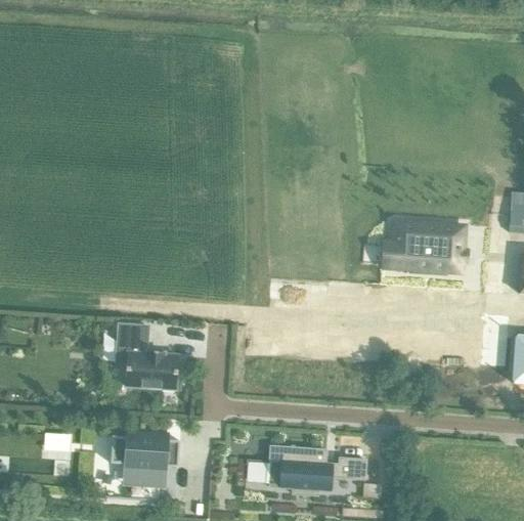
[(523,190),(512,190),(510,223),(523,223),(523,249),(521,249),(521,251),(518,293),(523,293),(523,190)]
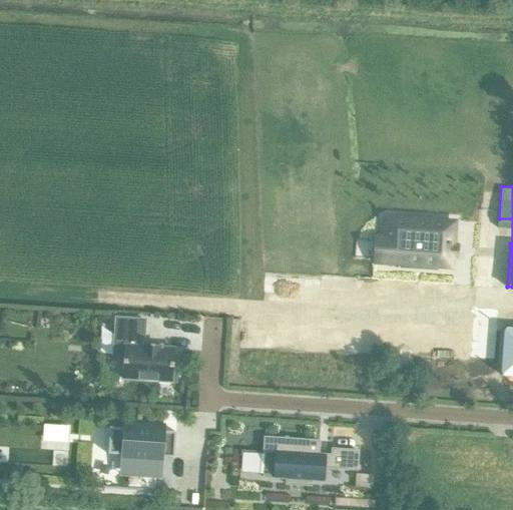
[(386,219),(383,258),(401,259),(401,265),(436,267),(436,262),(450,262),(451,253),(449,253),(450,244),(451,244),(453,223),(433,222),(433,216),(405,214),(405,220),(386,219)]
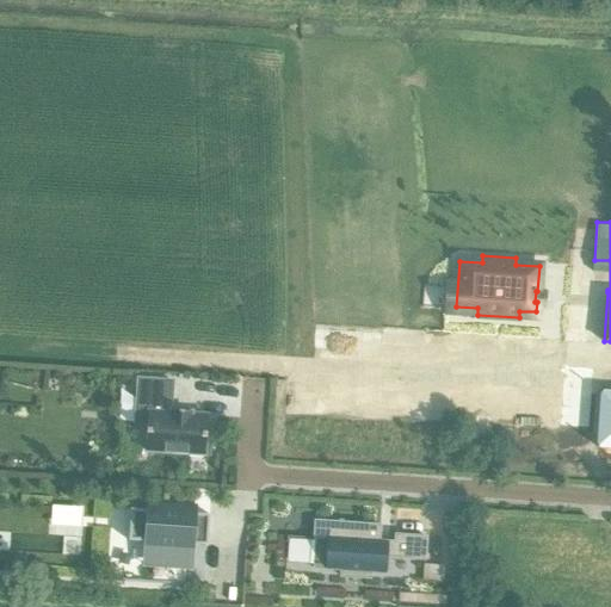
[(135,397),(134,421),(146,422),(144,448),(209,452),(210,432),(205,431),(207,413),(190,413),(190,409),(171,408),(171,410),(165,410),(166,398),(171,398),(172,378),(136,376),(135,397)]
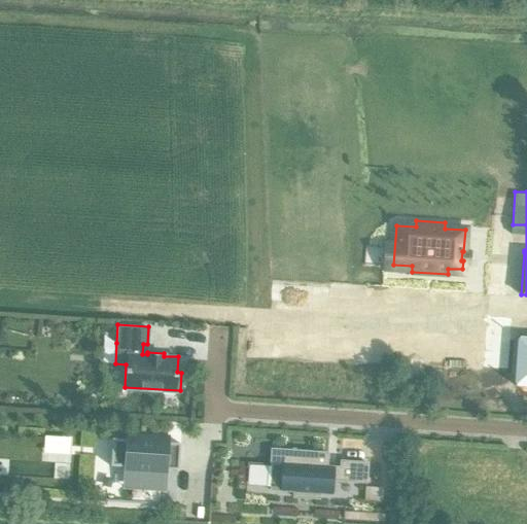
[(110,464),(160,467),(178,468),(180,442),(170,441),(170,433),(126,430),(126,439),(112,437),(110,464)]
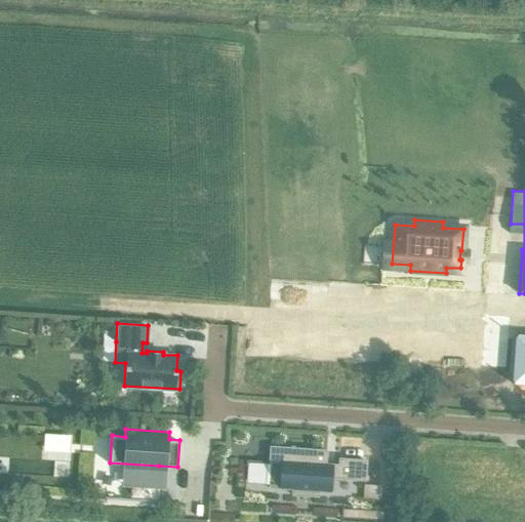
[(332,477),(364,478),(366,459),(339,457),(339,464),(325,463),(326,449),(271,445),(270,456),(270,462),(268,487),(291,489),(291,494),(318,495),(318,490),(331,491),(332,477)]
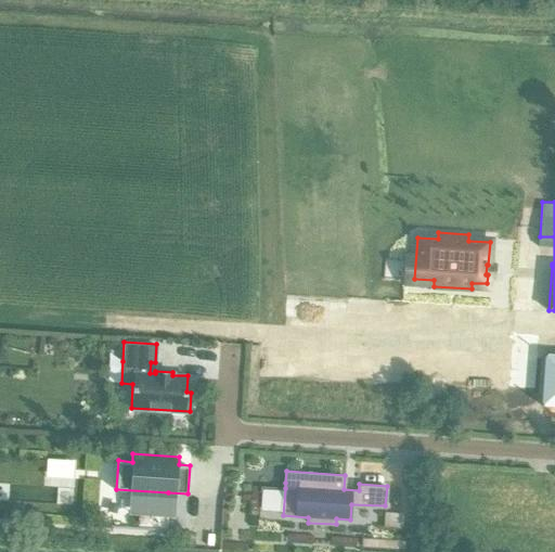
[(386,512),(385,524),(400,525),(401,513),(386,512)]
